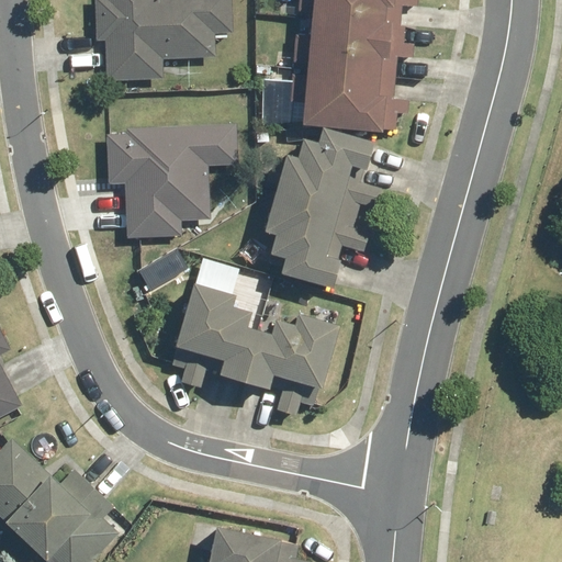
[(233,35),(231,0),(96,0),(99,42),(107,41),(108,78),(161,77),(160,59),(217,57),(216,36),(233,35)]
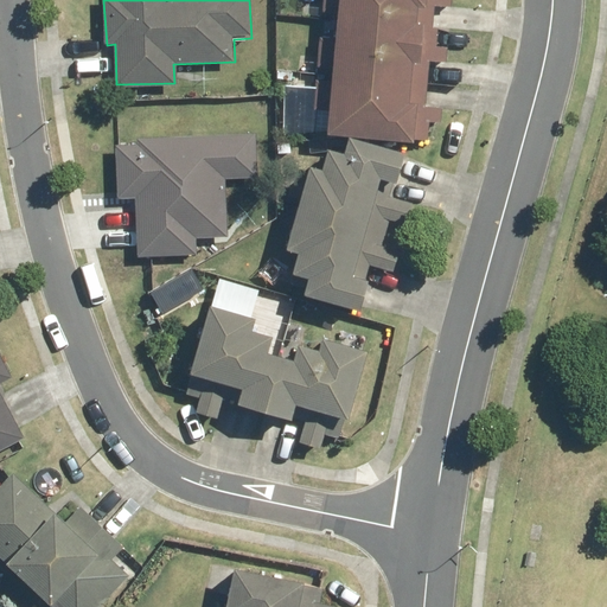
[(423,0),(338,0),(328,133),(411,140),(423,0)]
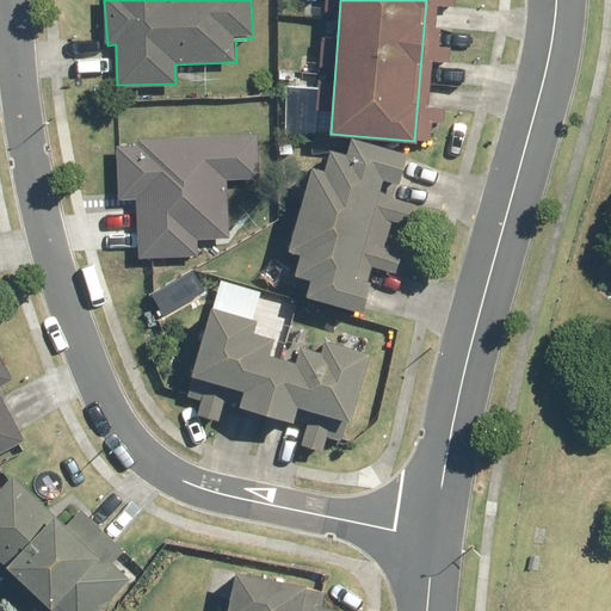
[(140,136),(140,147),(116,147),(117,201),(136,201),(137,241),(141,241),(142,259),(198,257),(197,240),(230,239),(228,179),(258,179),(258,135),(140,136)]
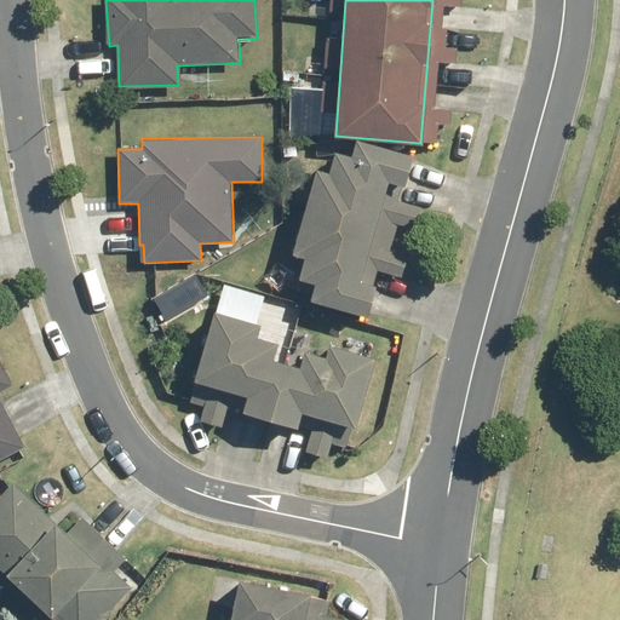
[(317,171),(296,252),(306,254),(299,280),(320,285),(315,302),(369,316),(412,156),(357,143),(354,156),(336,151),(328,174),(317,171)]
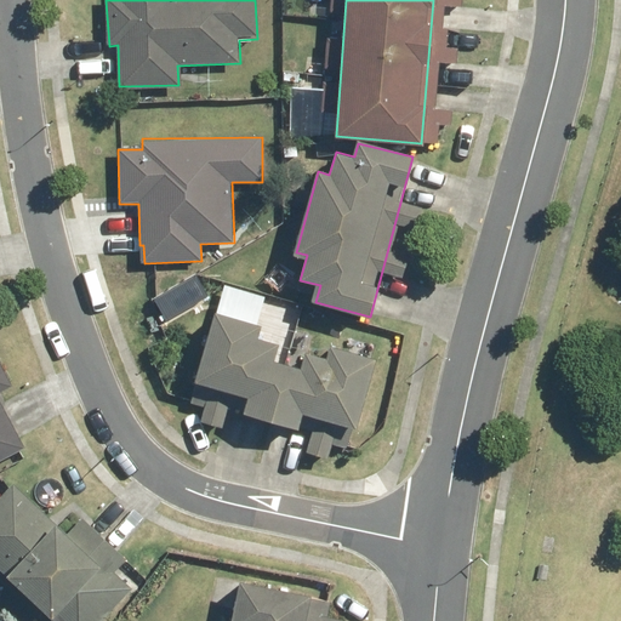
[(274,359),(278,343),(256,339),(261,324),(216,311),(195,381),(199,382),(194,396),(347,444),(353,427),(358,428),(376,357),(332,346),(330,357),(307,351),(303,368),(274,359)]
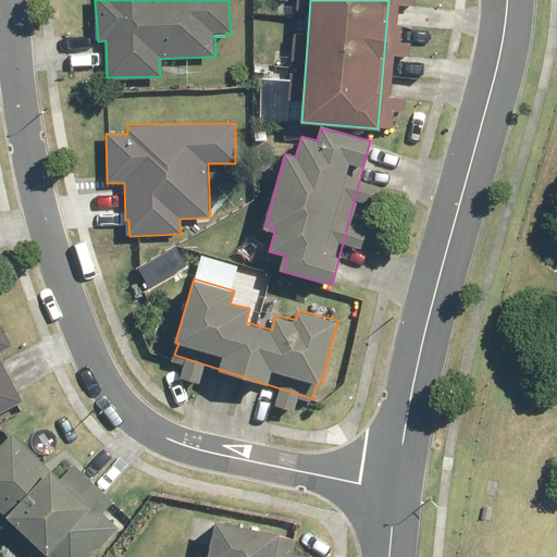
[(16,382),(0,355),(0,339),(9,336),(0,318),(0,409),(20,399),(12,385),(16,382)]
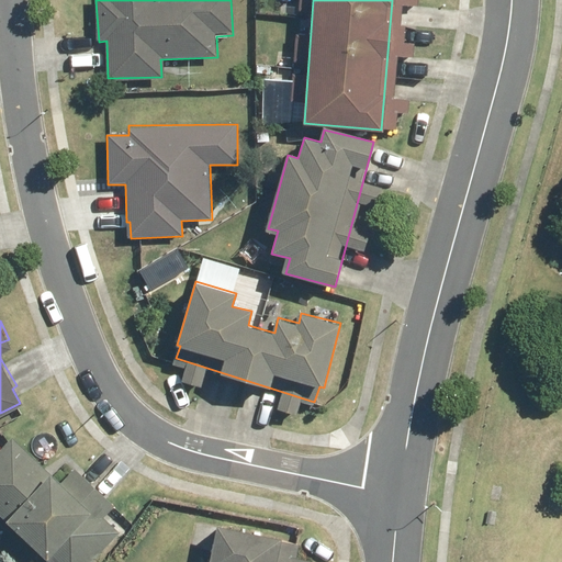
[(74,471),(60,485),(15,441),(0,457),(0,515),(47,561),(89,561),(114,537),(101,524),(115,509),(74,471)]
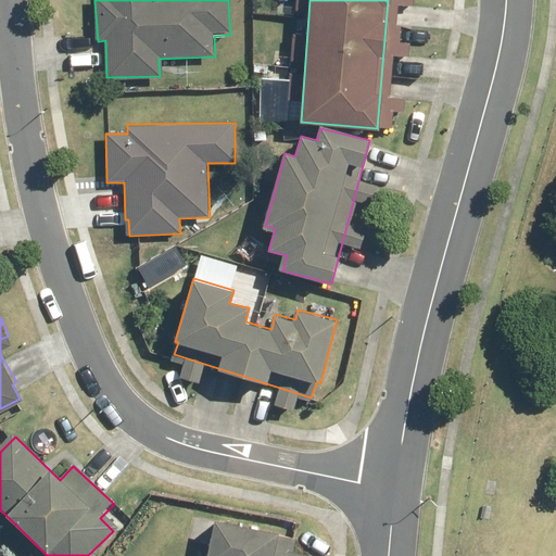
[(277,555),(282,531),(227,519),(227,521),(216,519),(207,555),(277,555)]
